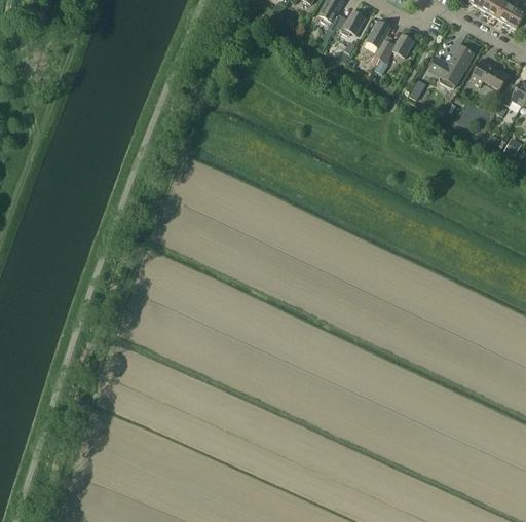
[(318,14),(331,21),(328,27),(333,30),(336,26),(342,14),(337,11),(343,0),(327,0),(322,9),(318,14)]
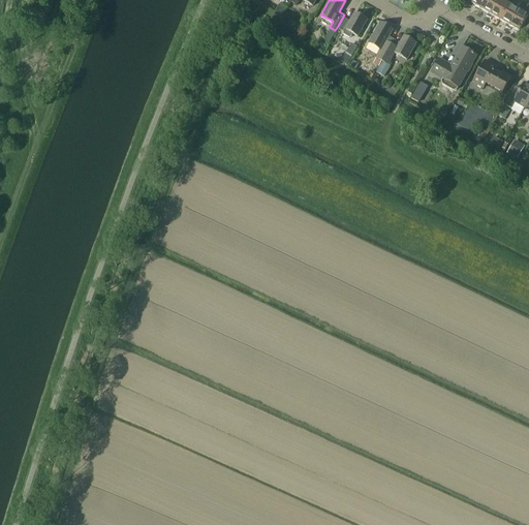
[(487,12),(488,13),(496,0),(484,0),(480,5),(487,9),(487,12)]
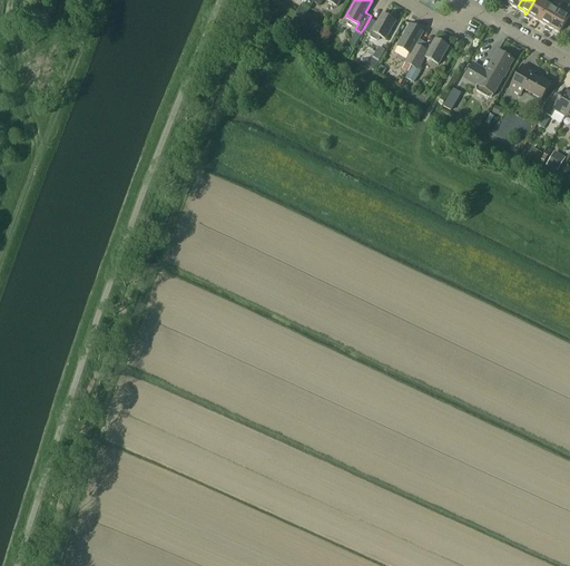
[(531,15),(538,18),(549,1),(547,0),(534,0),(526,15),(529,17),(531,15)]
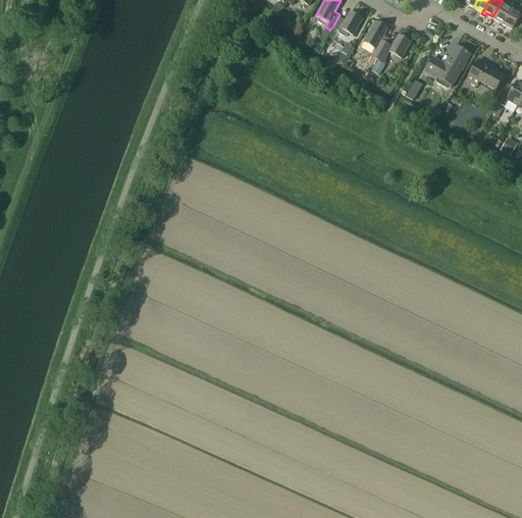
[(503,1),(492,16),(500,20),(499,23),(501,24),(512,6),(503,1)]
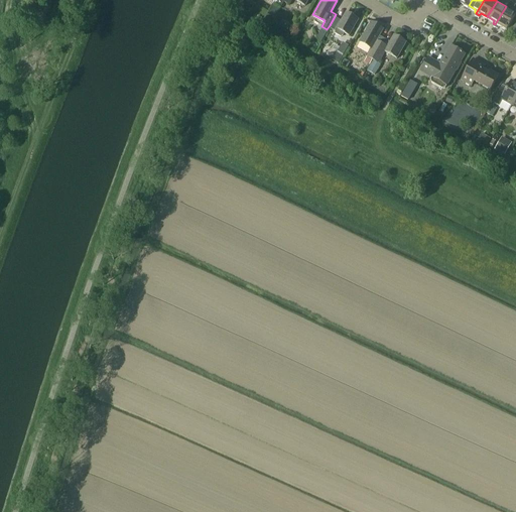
[(506,6),(495,24),(497,25),(500,24),(506,27),(515,12),(506,6)]
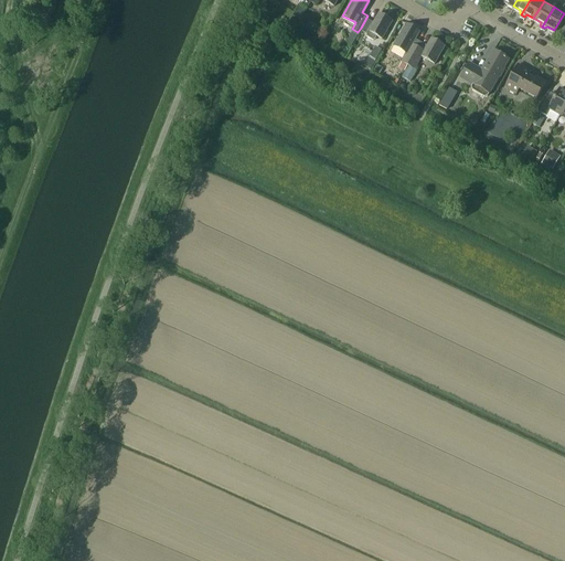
[(375,35),(377,33),(382,35),(393,18),(379,9),(373,19),(368,16),(361,28),(366,31),(365,34),(373,38),(375,35)]
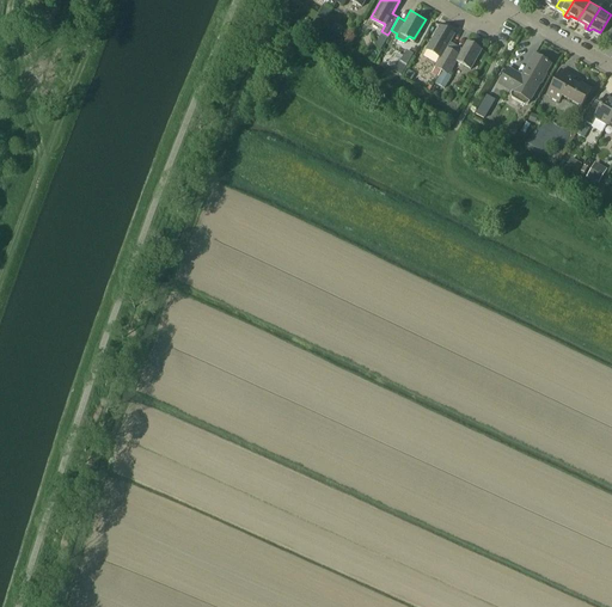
[(434,63),(441,67),(452,48),(447,44),(456,30),(440,22),(426,47),(439,54),(434,63)]
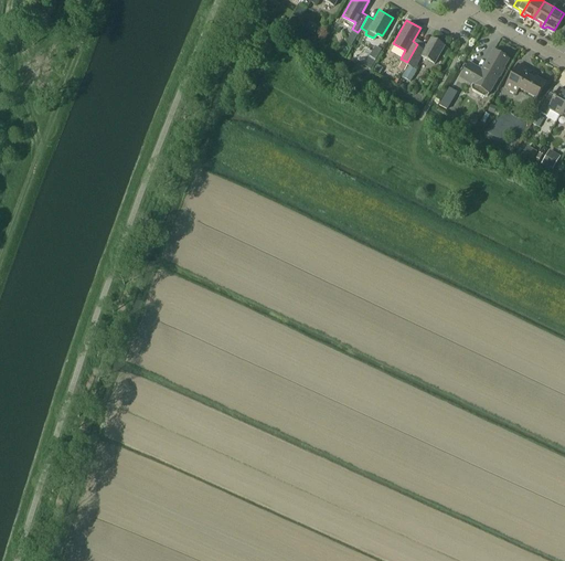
[(417,44),(407,62),(415,66),(422,54),(435,61),(445,42),(432,34),(424,48),(417,44)]
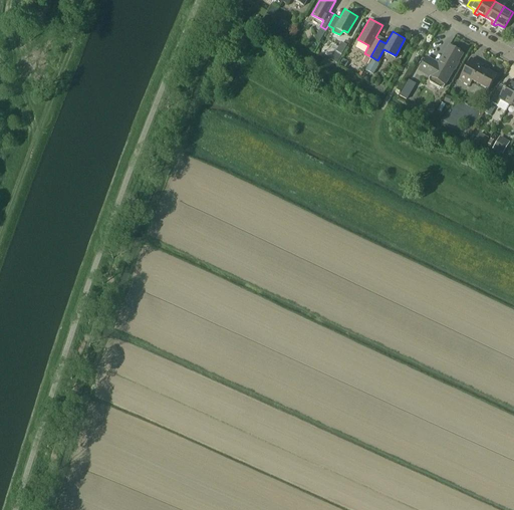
[(342,50),(346,41),(341,39),(337,48),(342,50)]
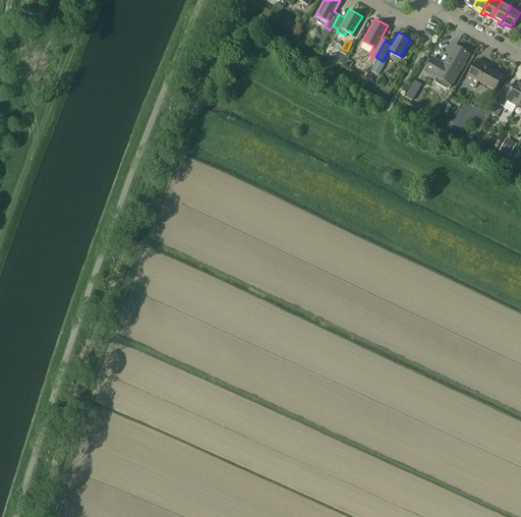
[(449,85),(451,83),(460,67),(461,68),(465,60),(464,59),(469,51),(455,43),(445,61),(443,61),(432,55),(424,68),(436,75),(435,77),(435,80),(447,87),(449,85)]
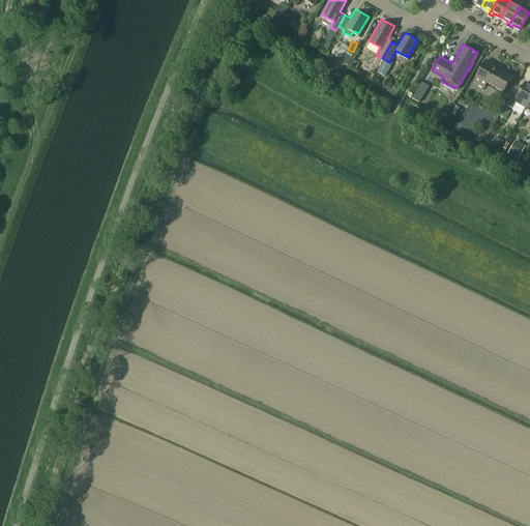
[(354,57),(350,64),(356,67),(359,60),(354,57)]
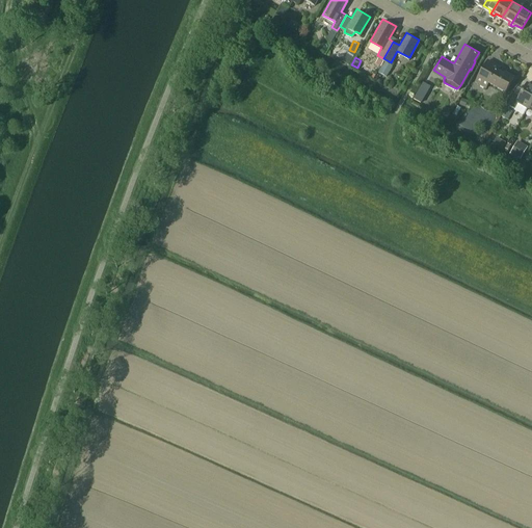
[(500,64),(487,57),(475,79),(486,85),(488,81),(505,90),(513,75),(506,70),(504,72),(498,69),(500,64)]
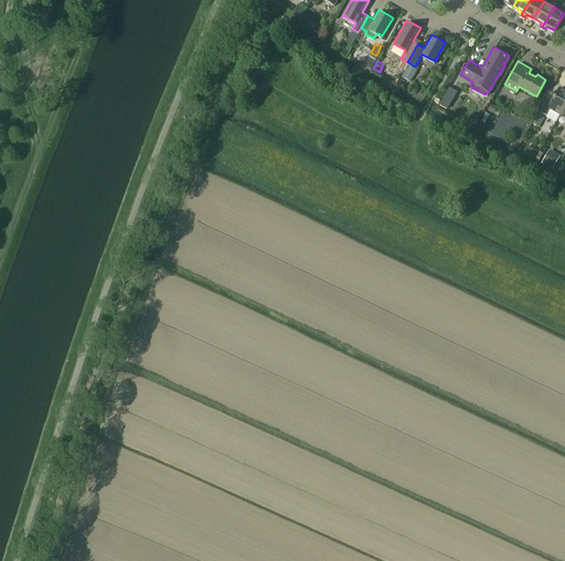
[(547,94),(539,108),(546,113),(556,118),(561,112),(564,102),(564,87),(560,85),(555,93),(553,97),(547,94)]
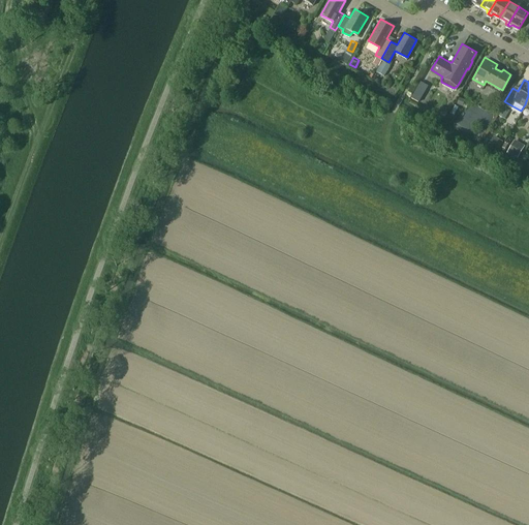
[(515,136),(507,150),(518,156),(525,143),(515,136)]
